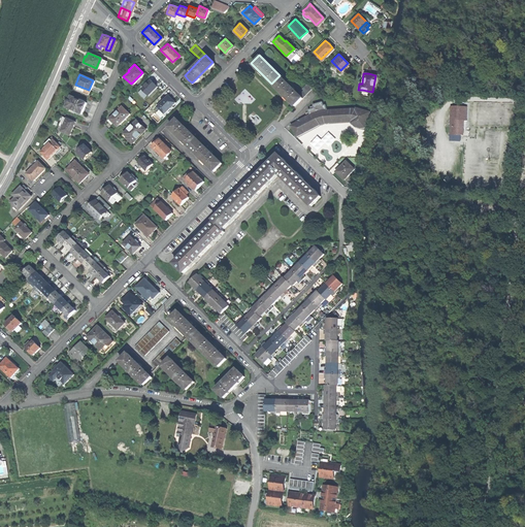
[(287,84),(280,75),(271,84),(292,104),(300,97),(295,92),(287,84)]
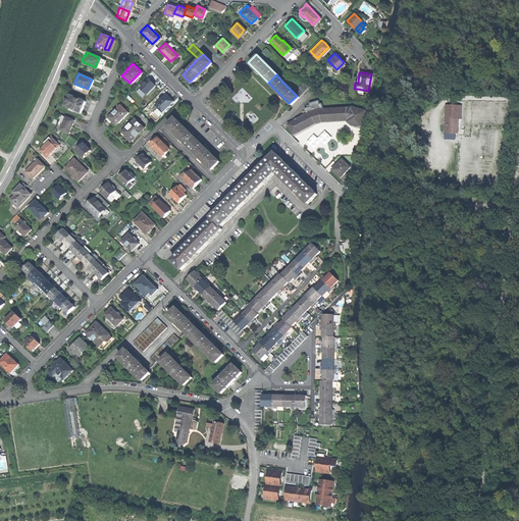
[(139,87),(145,93),(154,84),(150,81),(147,77),(139,87)]
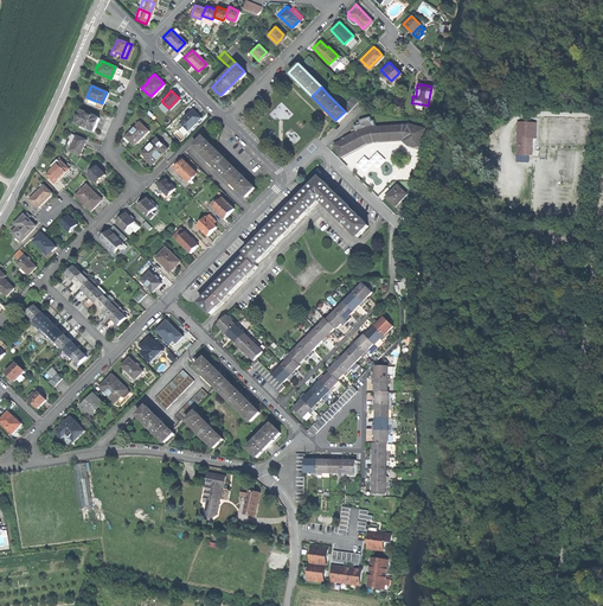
[(351,94),(339,106),(345,112),(357,100),(351,94)]
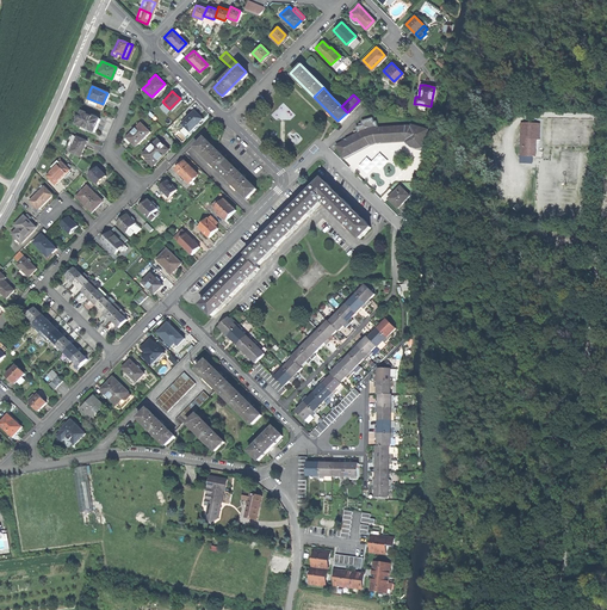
[(100,109),(103,104),(87,98),(85,97),(84,102),(100,109)]
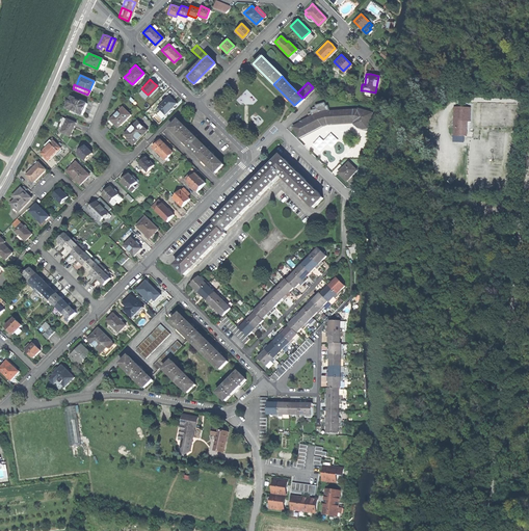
[(167,95),(157,106),(164,113),(175,102),(170,98),(167,95)]
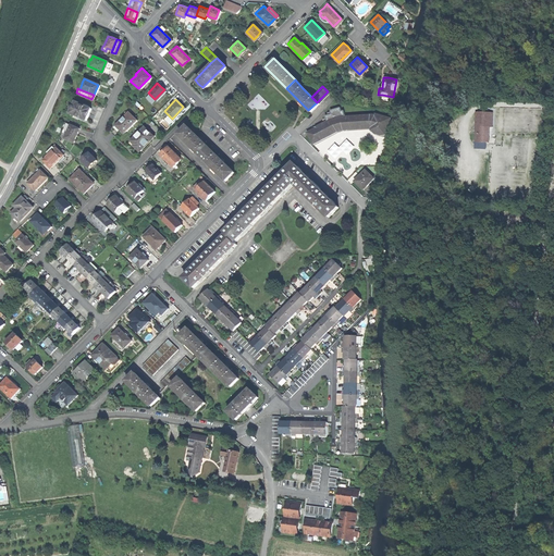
[(68,112),(84,119),(86,113),(88,108),(73,100),(68,112)]
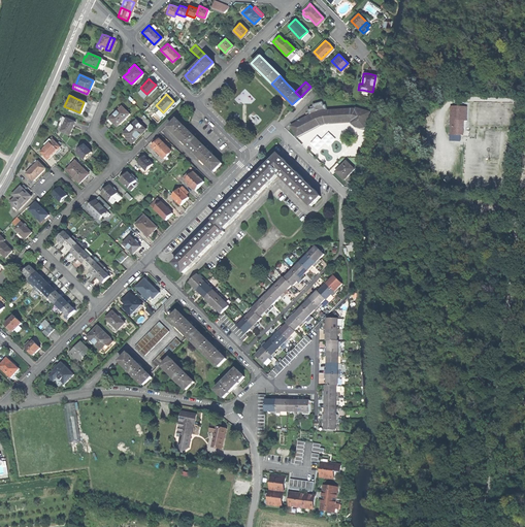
[(290,125),(295,134),(310,127),(320,123),(323,122),(351,120),(351,123),(356,127),(364,127),(368,110),(355,106),(326,109),(321,100),(312,103),(313,106),(306,108),(307,110),(308,113),(303,117),(290,125)]
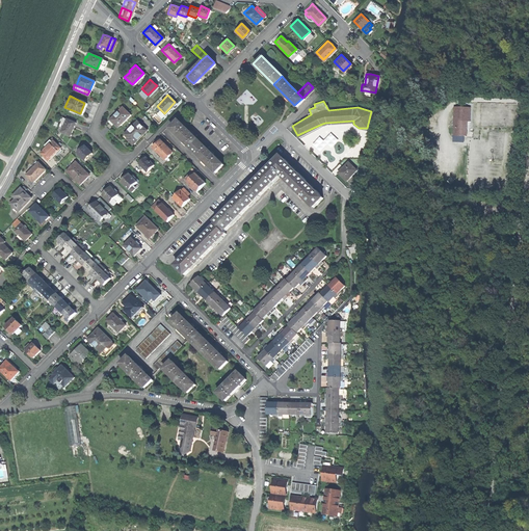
[(452,105),(452,118),(454,120),(466,120),(468,120),(468,106),(452,105)]
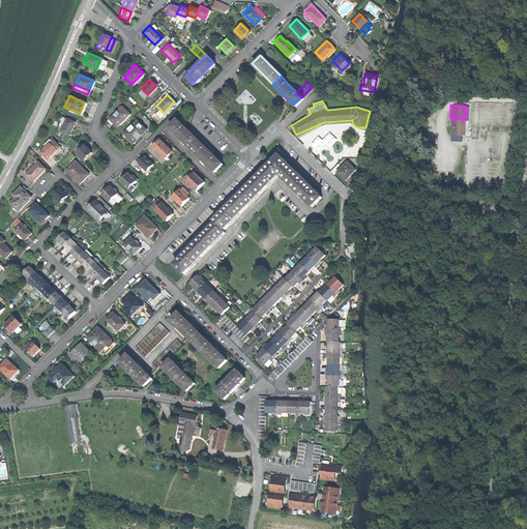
[(121,106),(109,117),(113,121),(112,123),(113,124),(116,126),(128,113),(121,106)]
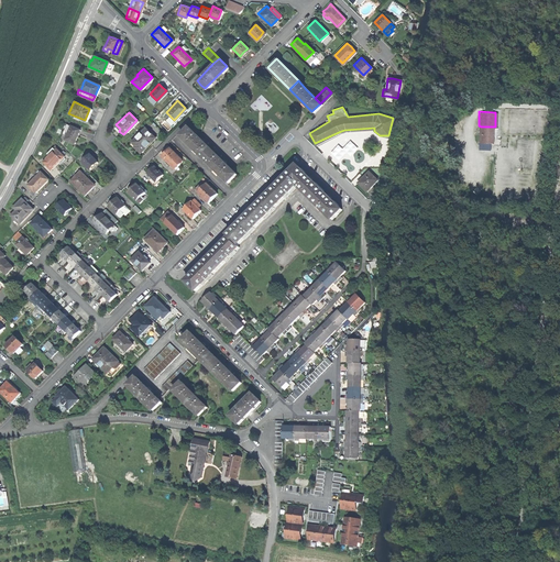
[(63,139),(73,143),(76,135),(78,129),(68,124),(63,139)]
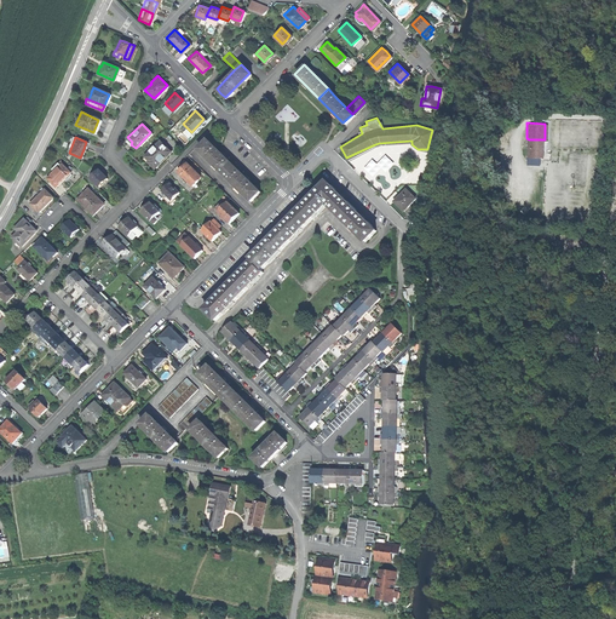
[(196,148),(195,150),(220,176),(231,165),(217,150),(206,138),(196,148)]
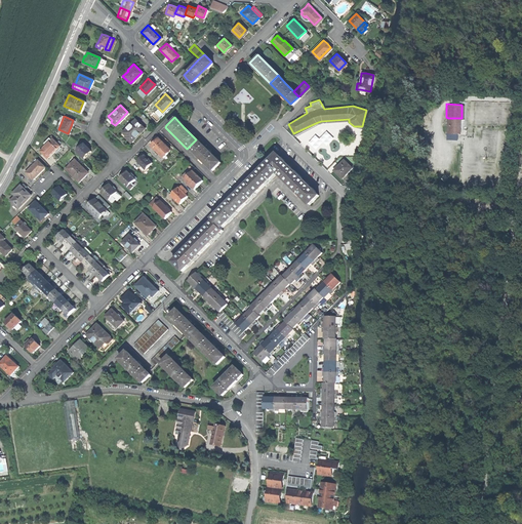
[(448,132),(459,133),(459,118),(448,118),(448,124),(448,132)]
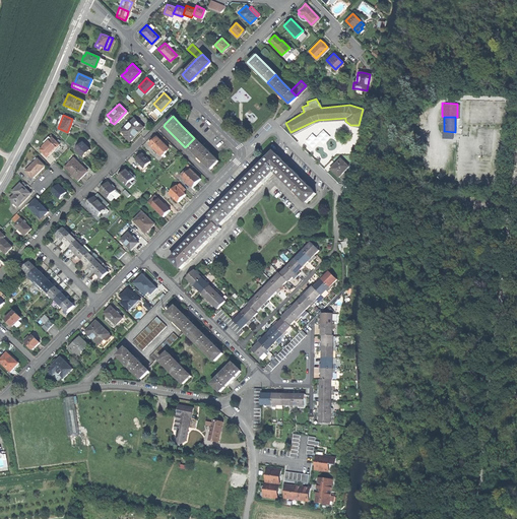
[(133,118),(120,130),(124,134),(123,135),(125,137),(128,139),(131,135),(132,136),(141,127),(138,124),(139,124),(133,118)]
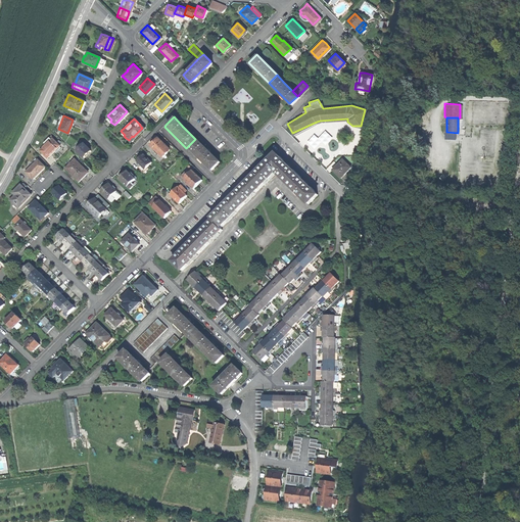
[(313,133),(305,140),(313,147),(320,140),(324,144),(331,136),(324,129),(317,137),(313,133)]
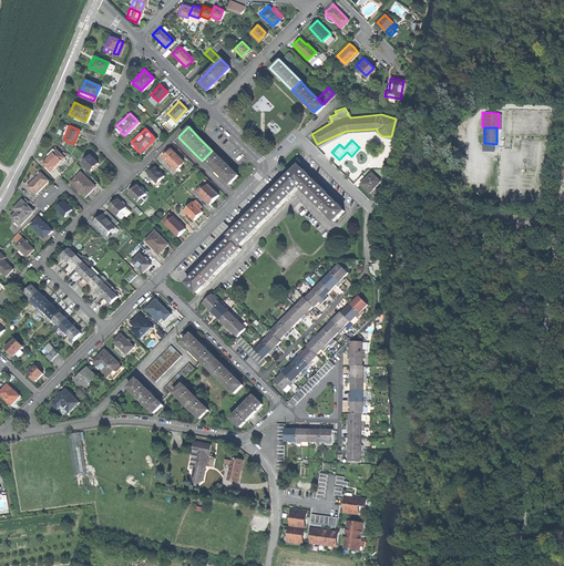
[(41,162),(49,170),(55,164),(62,156),(54,148),(41,162)]
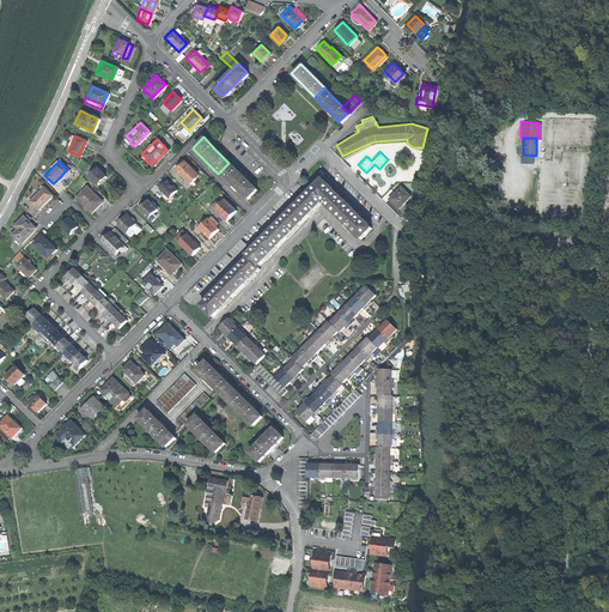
[(180,174),(183,177),(188,173),(192,169),(183,161),(180,165),(175,169),(180,174)]
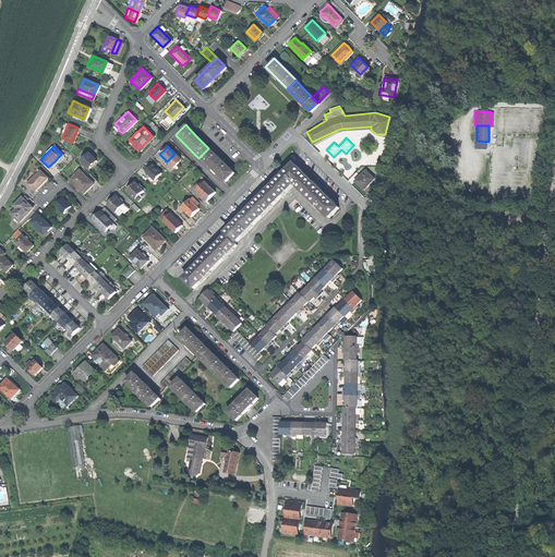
[(219,158),(208,148),(198,158),(222,181),(224,180),(232,171),(219,158)]
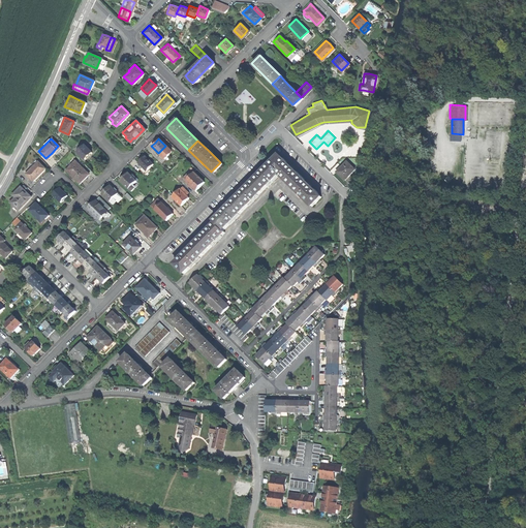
[(75,151),(83,158),(90,152),(85,146),(83,145),(75,151)]
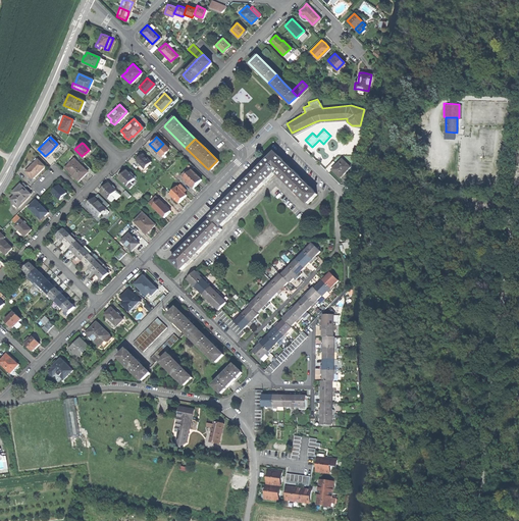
[(165,151),(160,147),(156,151),(161,155),(165,151)]
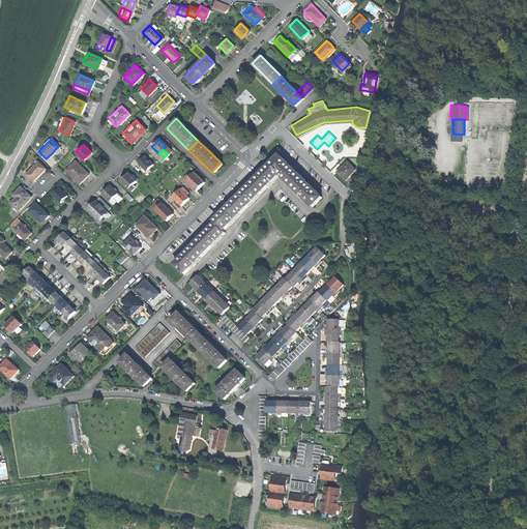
[(212,221),(215,223),(222,230),(279,173),(312,206),(321,197),(279,154),(241,192),(212,221)]
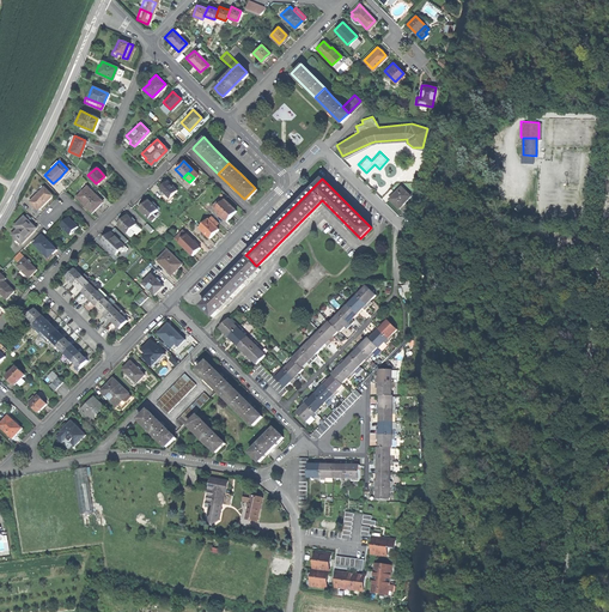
[(163,193),(168,197),(169,195),(175,189),(165,180),(162,183),(158,187),(163,193)]
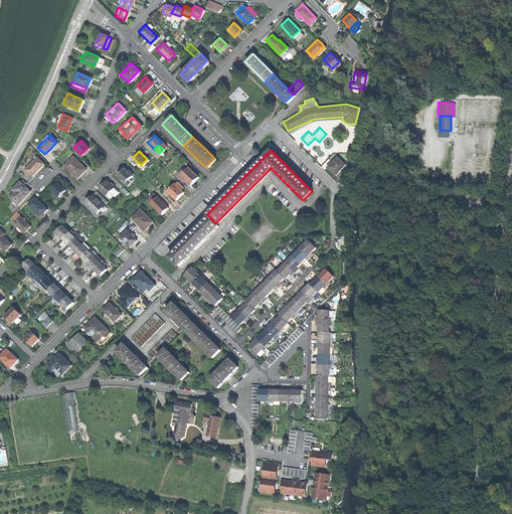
[(23,168),(30,175),(36,169),(42,163),(35,156),(23,168)]
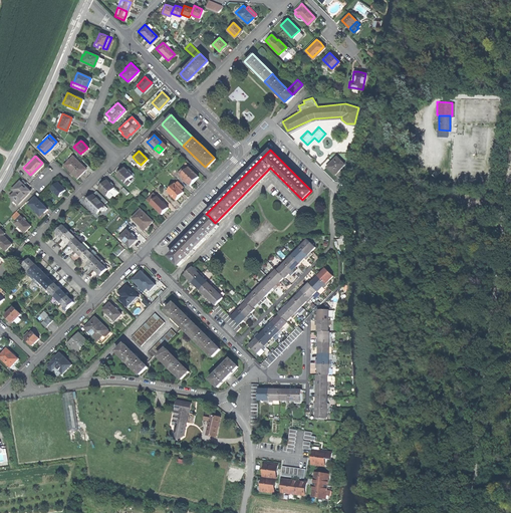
[(63,164),(75,177),(79,173),(84,168),(72,156),(63,164)]
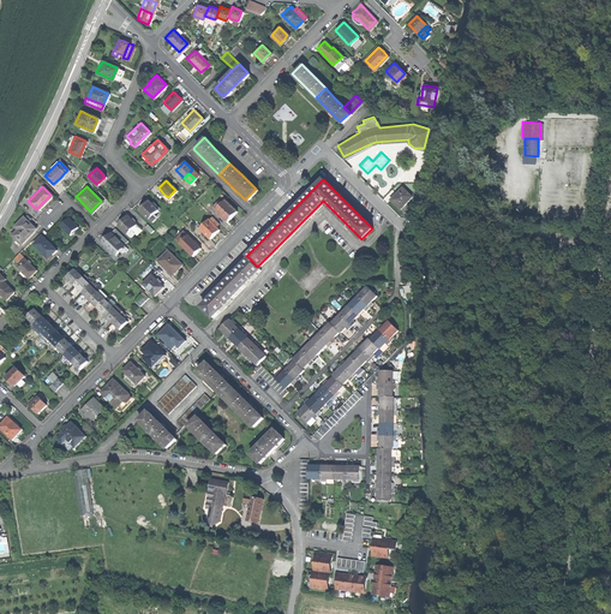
[(389,198),(399,208),(411,196),(401,186),(394,194),(389,198)]
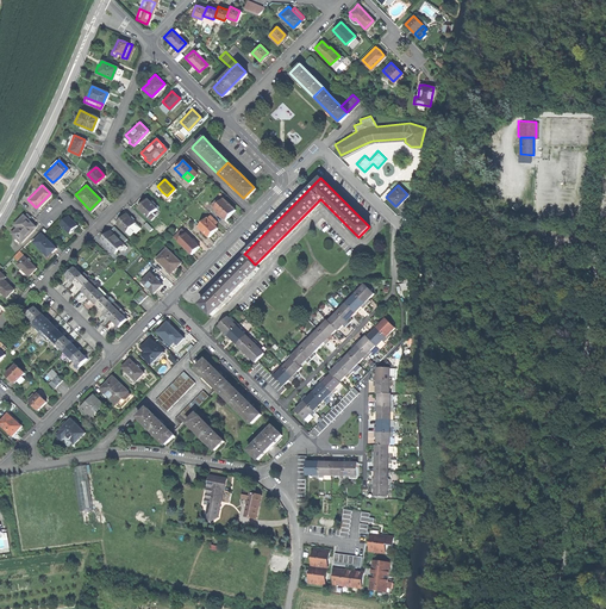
[(219,213),(224,218),(229,213),(233,209),(222,197),(217,202),(214,199),(210,204),(217,211),(219,213)]
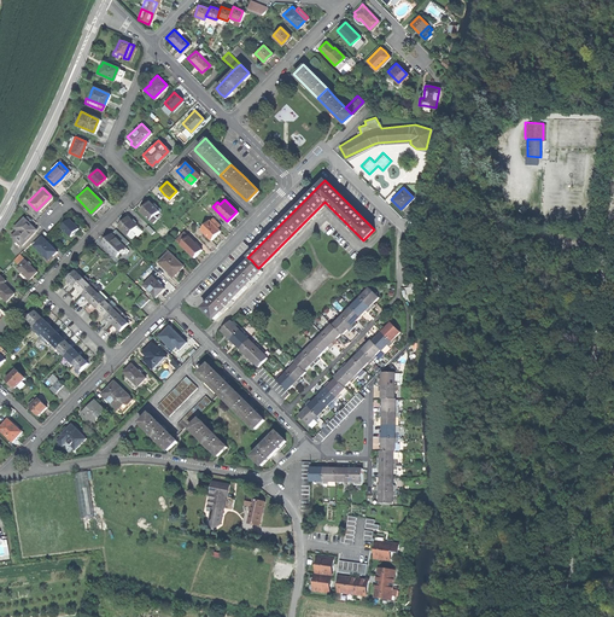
[(138,209),(147,219),(151,215),(157,210),(147,201),(142,205),(138,209)]
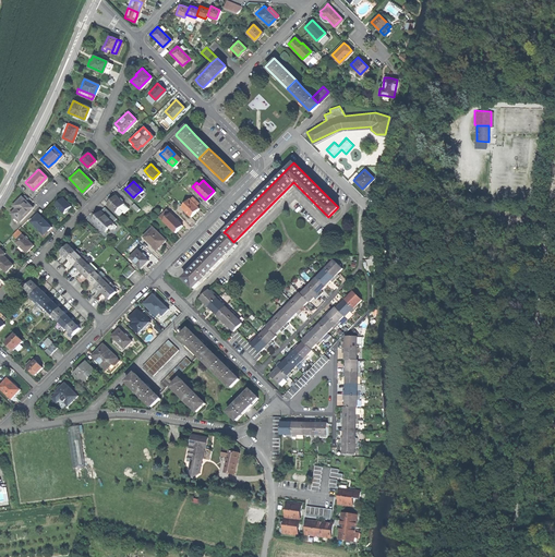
[(106,203),(113,212),(118,207),(122,203),(115,195),(110,200),(106,203)]
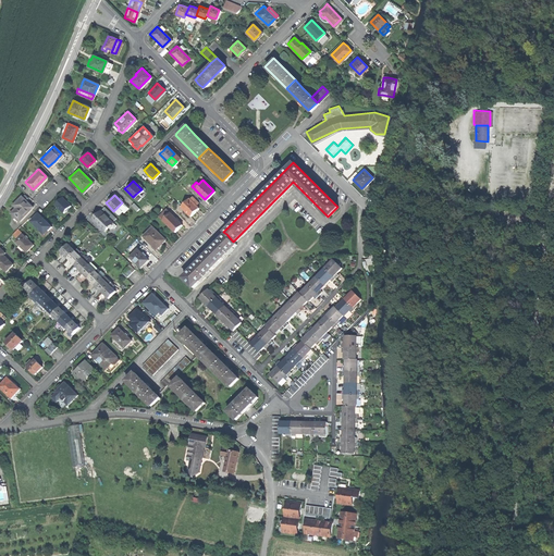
[(24,200),(20,196),(13,202),(16,206),(10,212),(14,217),(17,221),(32,207),(28,204),(24,200)]
